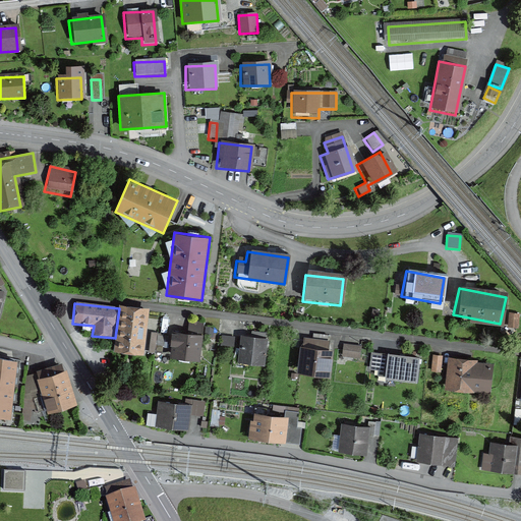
[(119,308),(115,338),(114,351),(143,355),(150,308),(119,304),(119,308)]
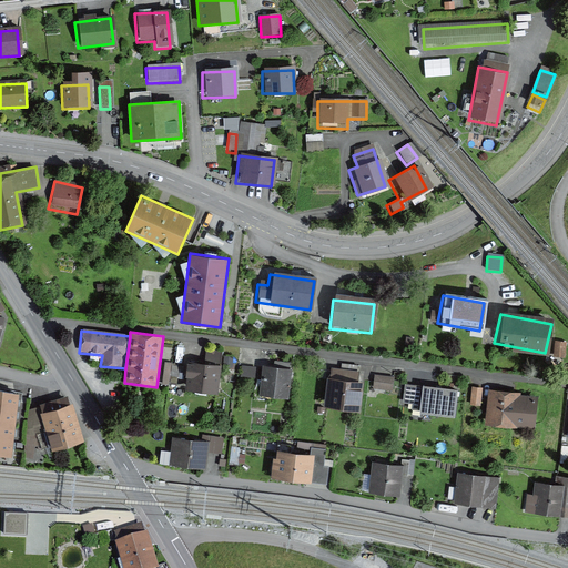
[(203,365),(186,363),(182,391),(214,395),(221,356),(204,354),(203,365)]
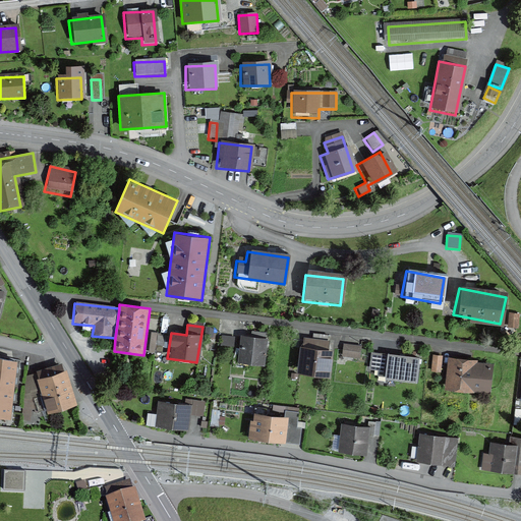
[(152,332),(151,351),(156,351),(157,343),(165,343),(165,333),(152,332)]
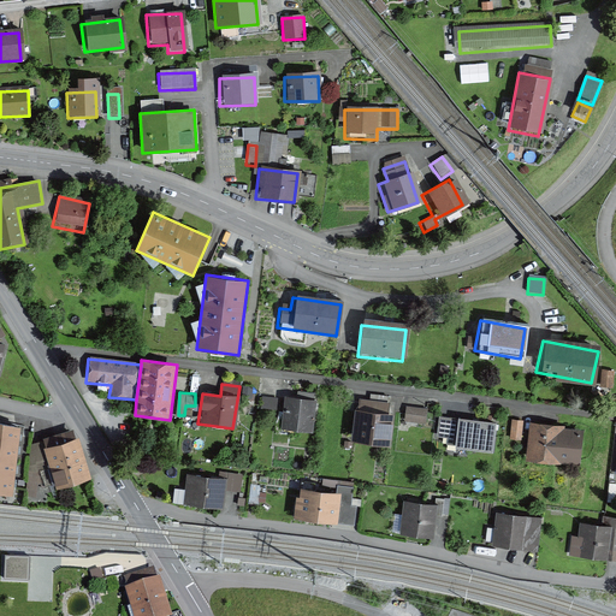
[(276,400),(260,398),(259,409),(274,410),(276,400)]
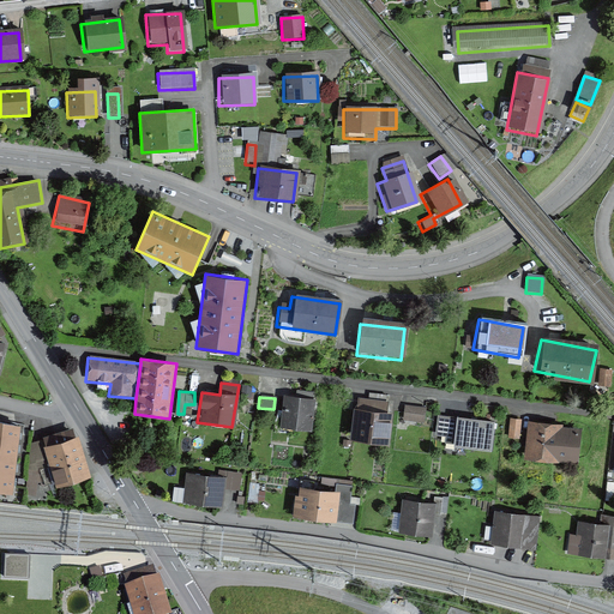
[(313,402),(283,398),(280,431),(311,434),(313,402)]
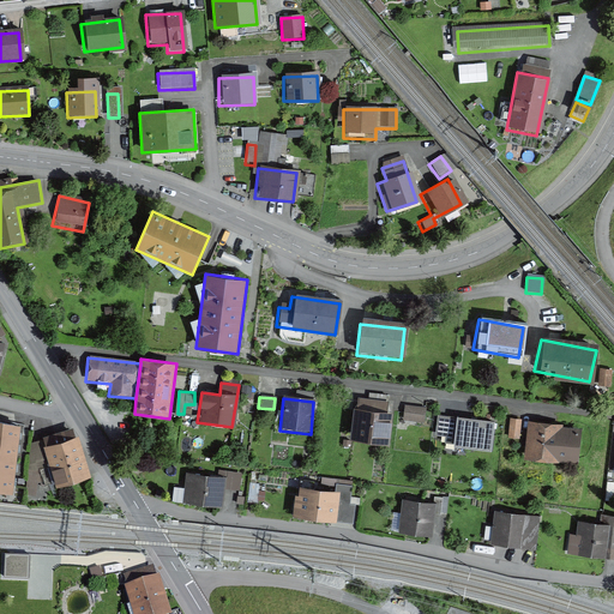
[(389,407),(357,402),(351,443),(383,446),(389,407)]
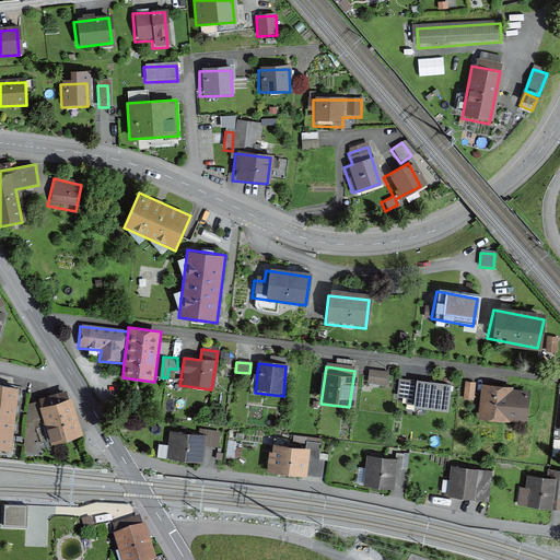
[(386,374),(368,372),(366,385),(385,387),(386,374)]
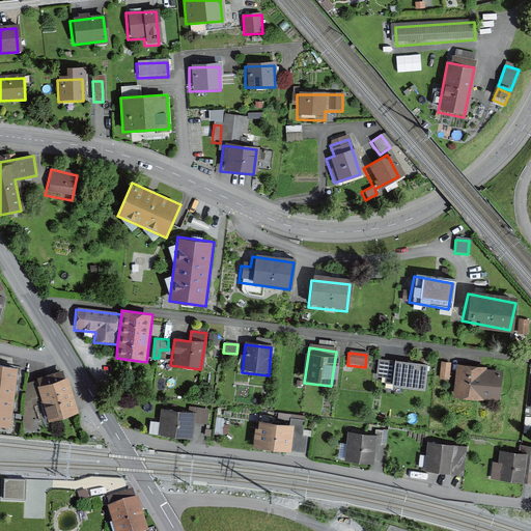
[(19,368),(0,364),(0,381),(17,384),(18,375),(19,368)]
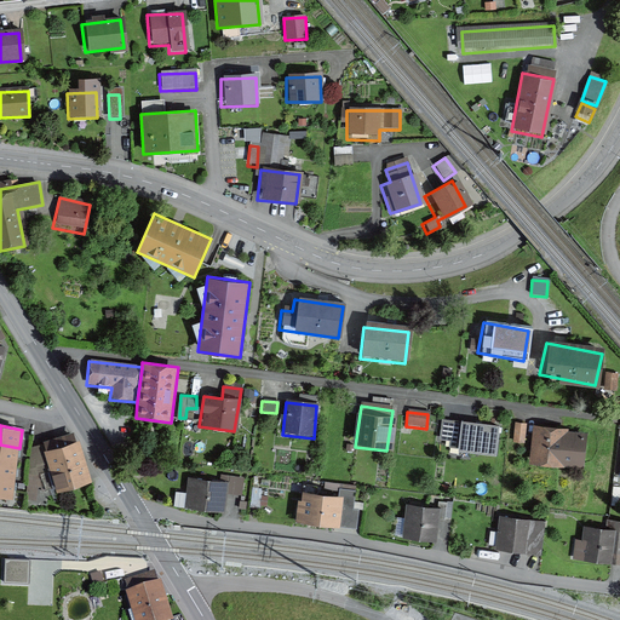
[(524,426),(515,425),(512,441),(523,442),(524,426)]
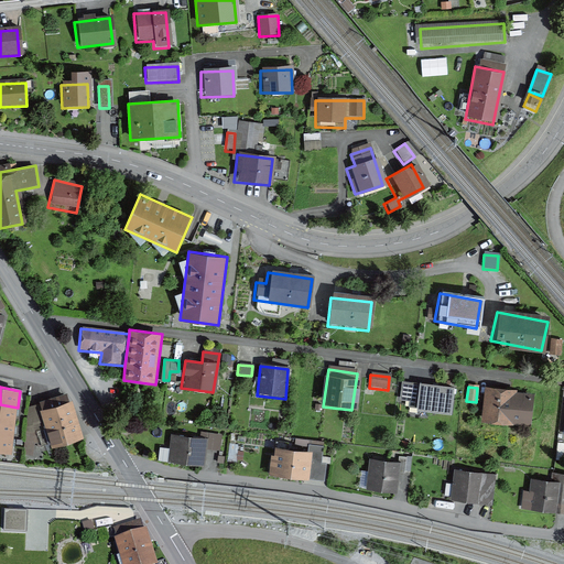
[(441,391),(420,389),(416,410),(437,413),(441,391)]
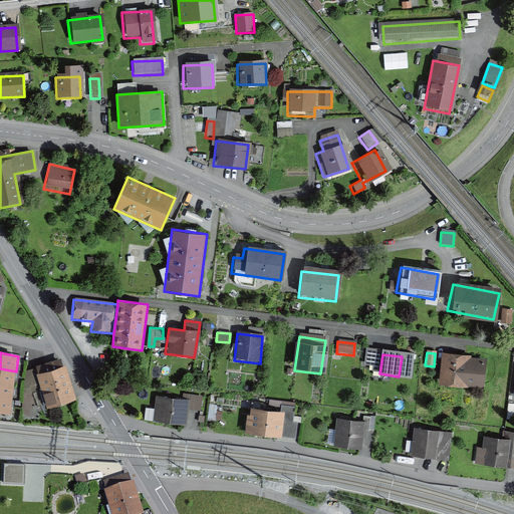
[(486,360),(441,355),(438,387),(483,393),(486,360)]
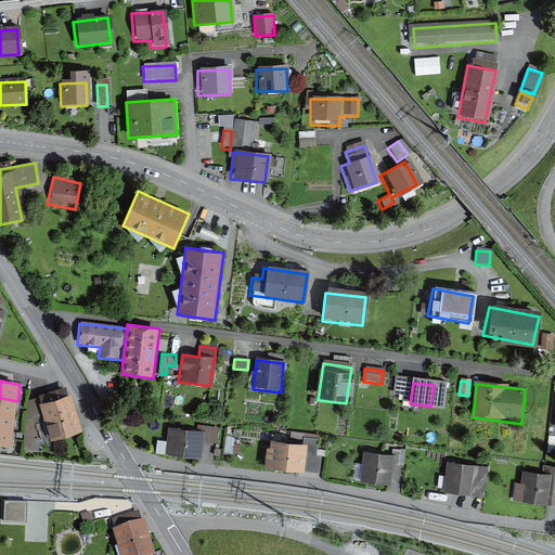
[(41,404),(40,404),(50,438),(51,441),(82,433),(72,395),(68,396),(65,388),(39,396),(41,404)]
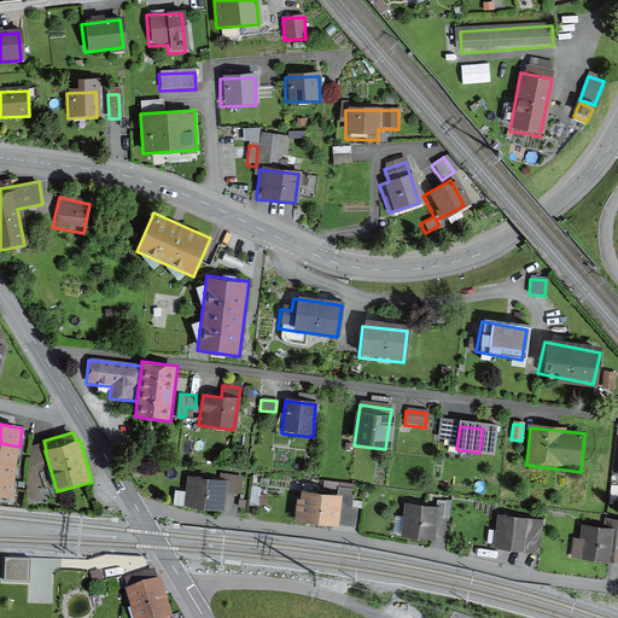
[(19,447),(0,443),(0,460),(17,462),(18,453),(19,447)]
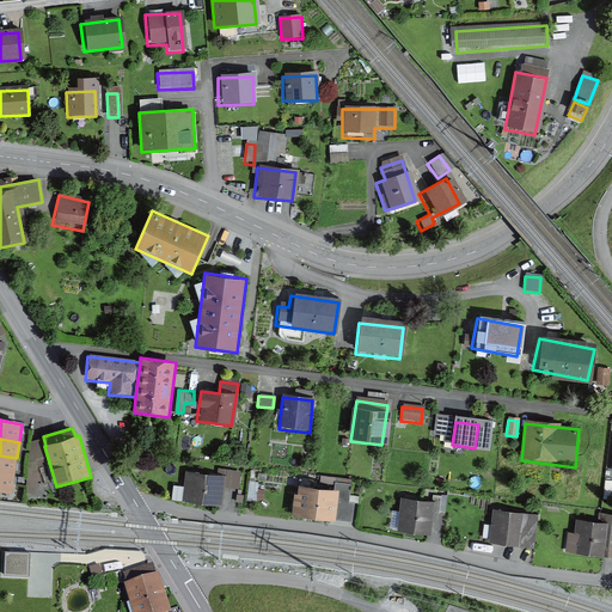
[(42,439),(31,442),(26,495),(37,495),(38,482),(41,482),(42,485),(55,483),(44,446),(42,439)]
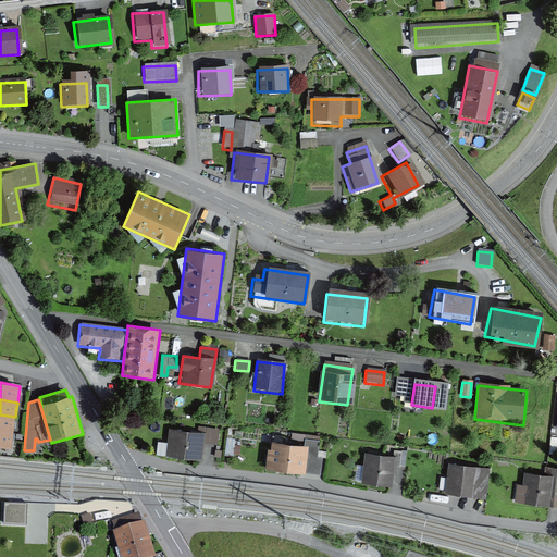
[(15,423),(15,417),(0,415),(0,430),(14,432),(15,423)]
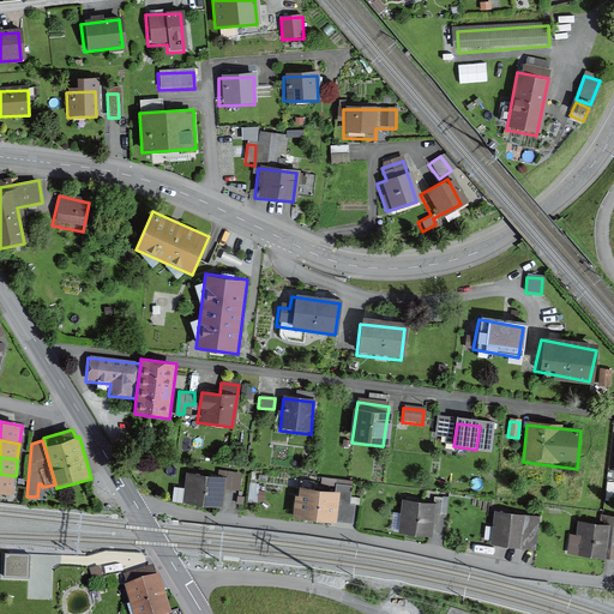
[(16,476),(0,474),(0,492),(13,494),(14,483),(16,476)]
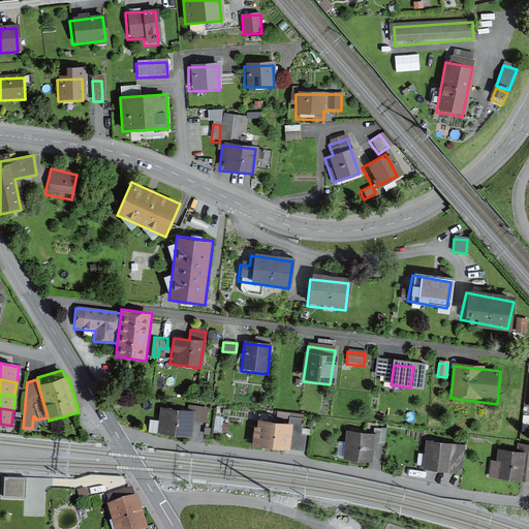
[(195,416),(157,410),(154,433),(191,439),(195,416)]
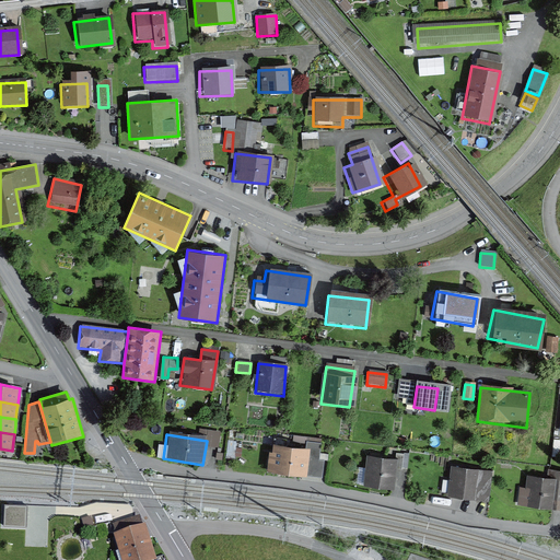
[(305,452),(266,445),(263,473),(301,478),(305,452)]
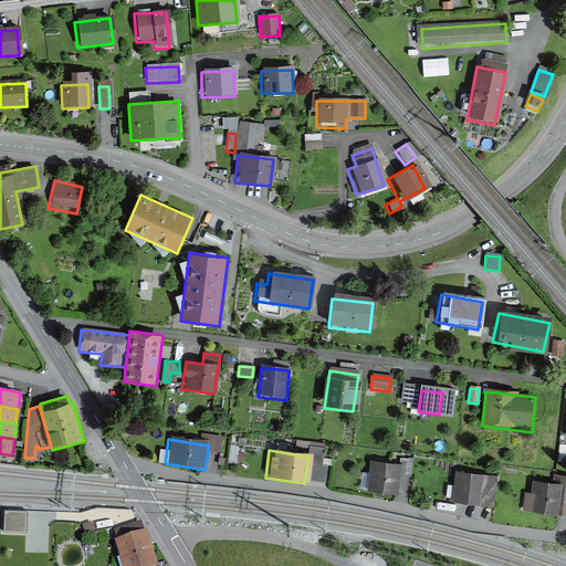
[(324,454),(311,453),(310,462),(323,464),(324,454)]
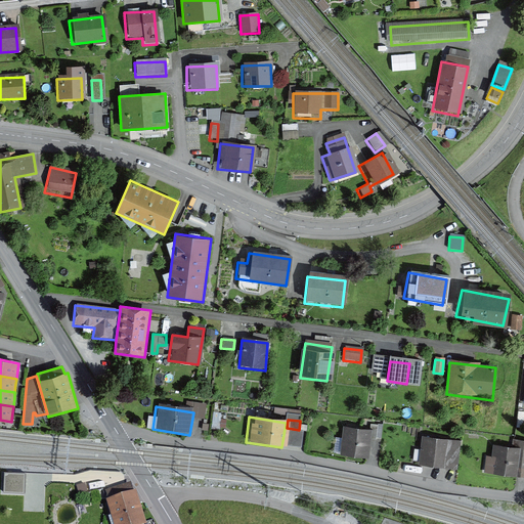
[(372,433),(344,429),(340,457),(367,462),(372,433)]
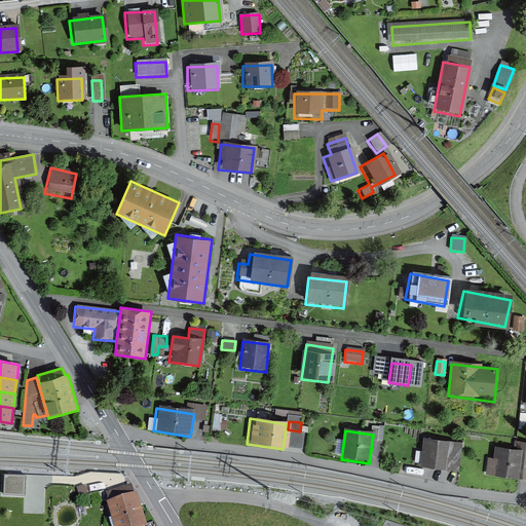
[(463,447),(421,441),(417,470),(459,475),(463,447)]
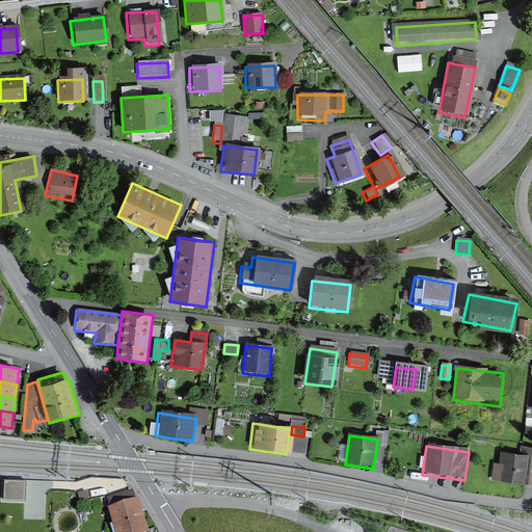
[(522,457),(497,454),(493,481),(531,486),(531,449),(523,449),(522,457)]
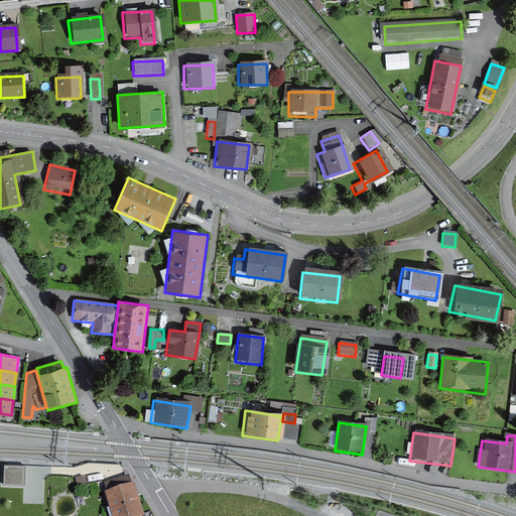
[(105,494),(112,515),(143,515),(134,484),(132,485),(129,476),(104,484),(107,493),(105,494)]
